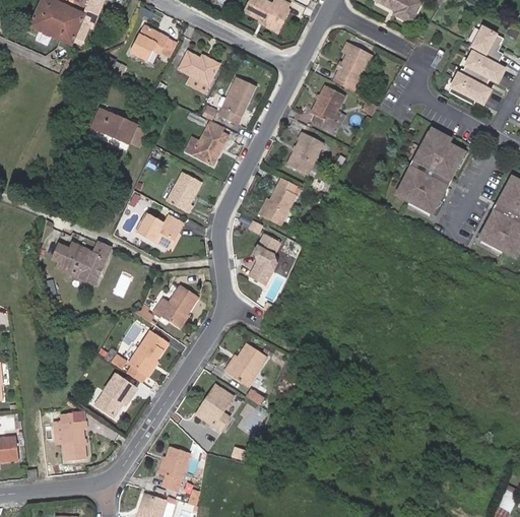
[(78,46),(81,40),(89,23),(92,25),(104,0),(41,0),(29,25),(68,43),(69,42),(78,46)]
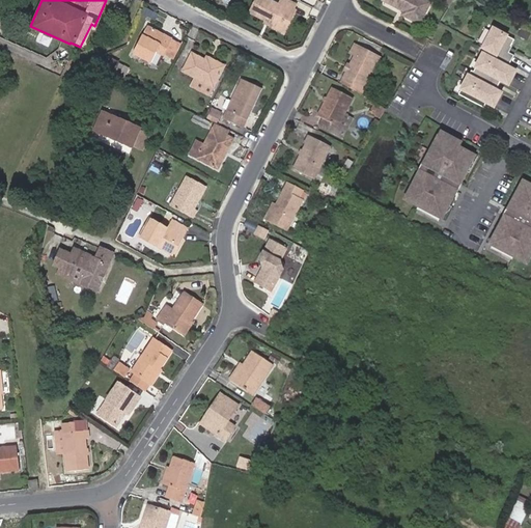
[(278,0),(277,1),(275,0),(253,0),(248,12),(262,20),(281,29),(291,9),(295,9),(298,3),(291,0),(278,0)]
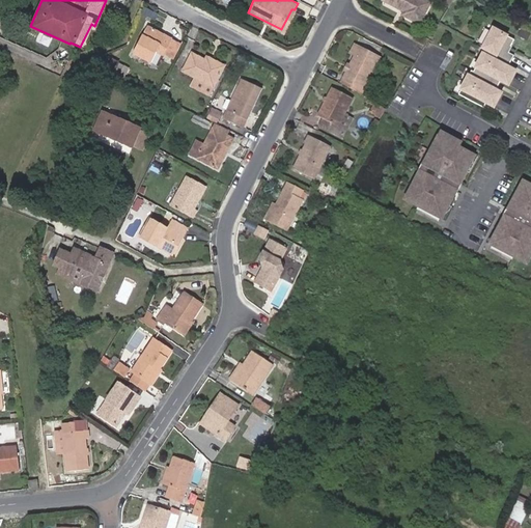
[(399,14),(400,11),(380,0),(379,3),(399,14)]
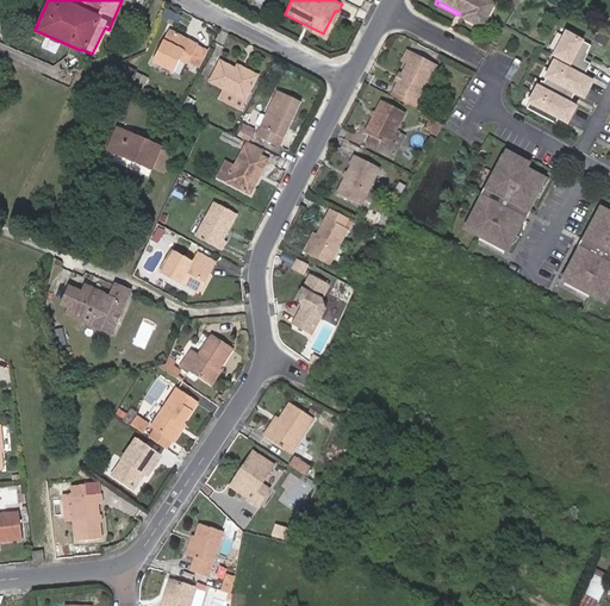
[(436,0),(460,13),(459,16),(481,29),(495,1),(492,0),(436,0)]
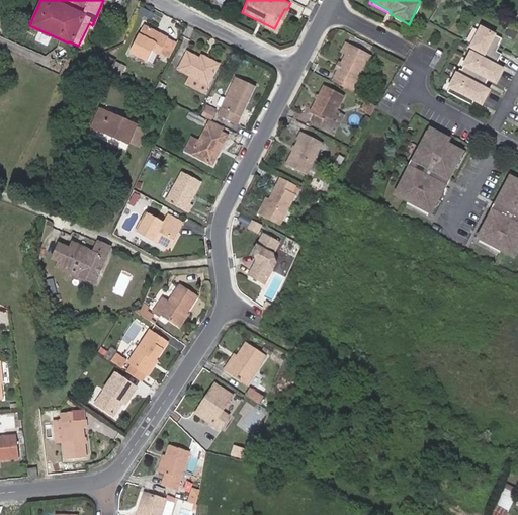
[(118,16),(123,6),(112,1),(108,12),(118,16)]
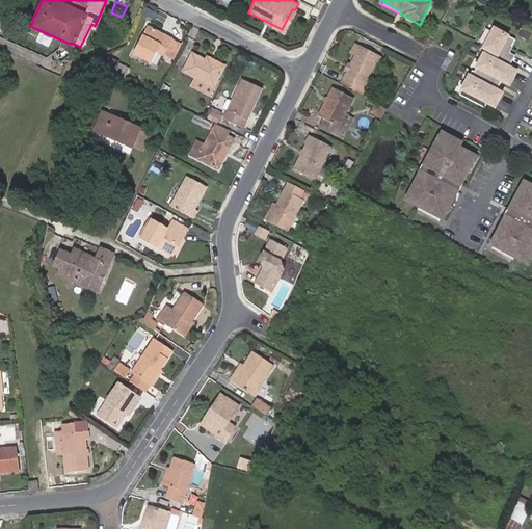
[(286,34),(297,10),(295,9),(292,9),(282,29),(263,20),(262,23),(286,34)]
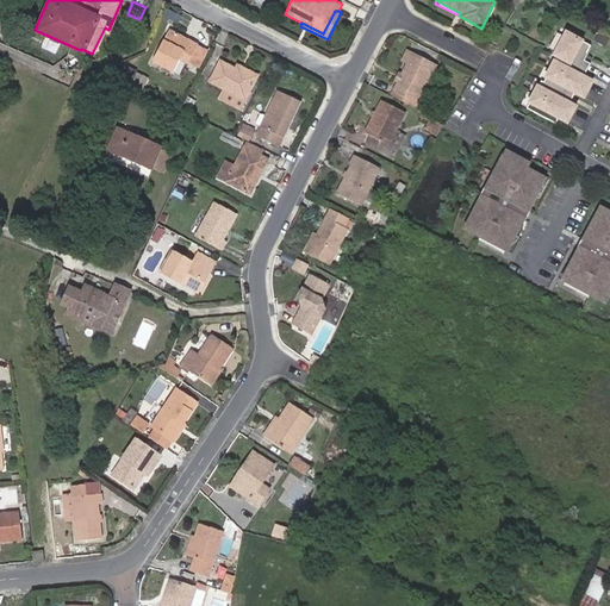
[(151,61),(154,62),(172,72),(184,49),(191,52),(197,42),(168,27),(151,61)]
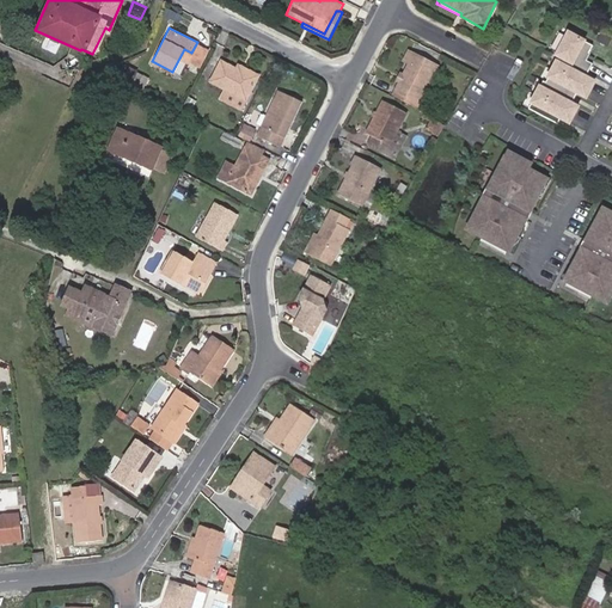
[(593,41),(569,28),(557,49),(560,51),(545,78),(543,77),(528,103),(555,116),(557,111),(569,117),(577,102),(567,94),(569,90),(571,92),(574,86),(586,92),(594,77),(582,71),(586,65),(588,67),(593,59),(582,53),(583,49),(587,51),(593,41)]
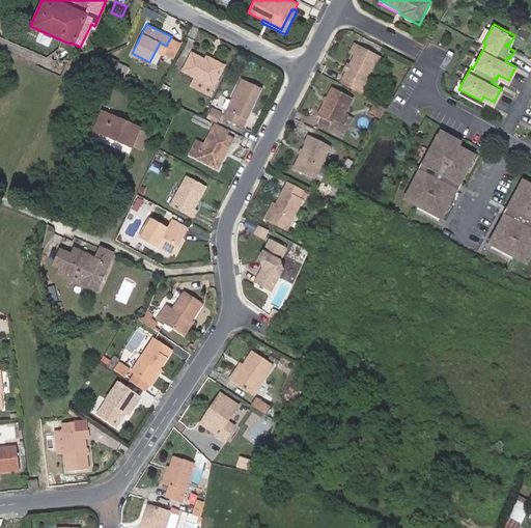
[(171,36),(166,46),(174,50),(179,40),(171,36)]
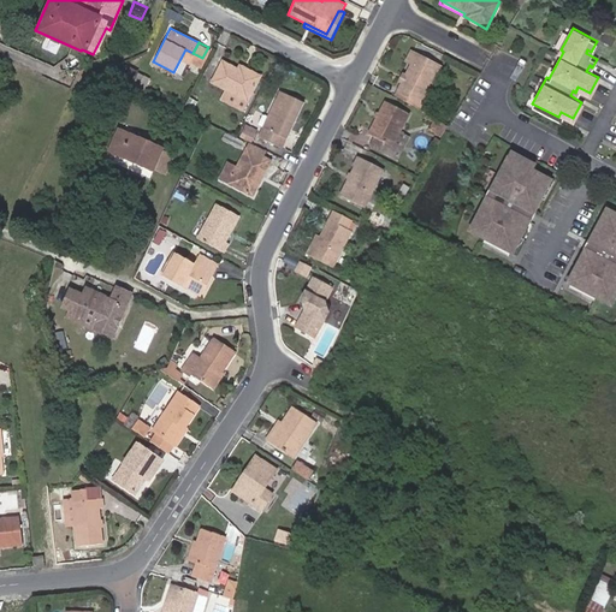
[(416,111),(440,65),(410,49),(403,61),(409,65),(404,73),(400,83),(395,91),(402,95),(398,101),(416,111)]
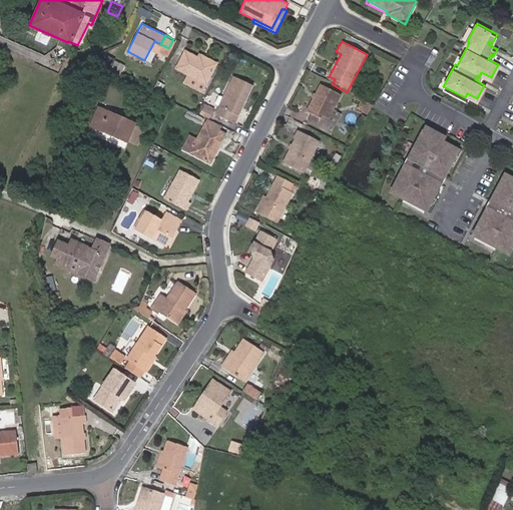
[(184,73),(203,82),(214,61),(195,52),(194,54),(181,48),(171,66),(184,73)]
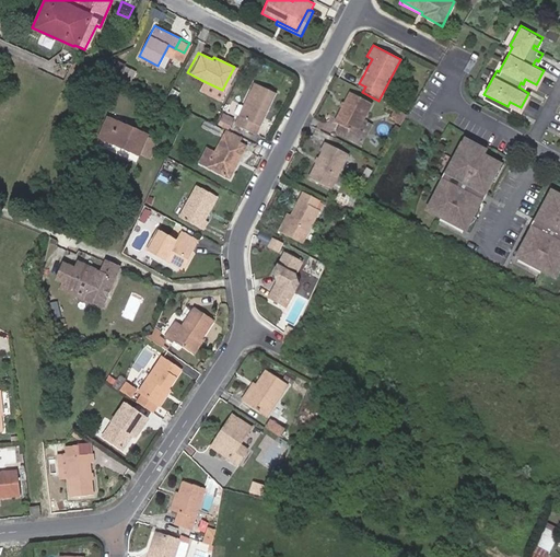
[(222,90),(201,80),(197,89),(217,100),(222,90)]
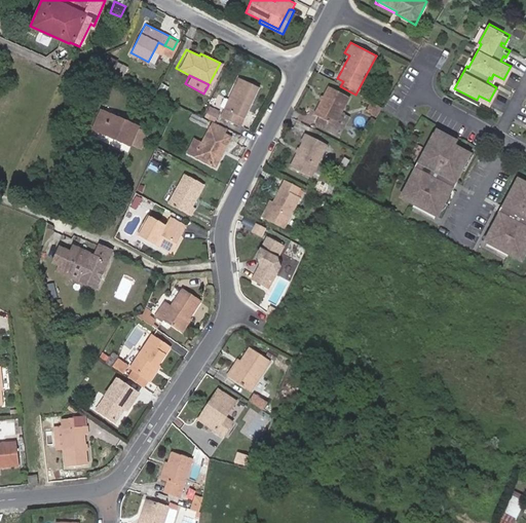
[(259,86),(238,75),(224,106),(221,105),(217,113),(238,123),(242,115),(245,116),(259,86)]
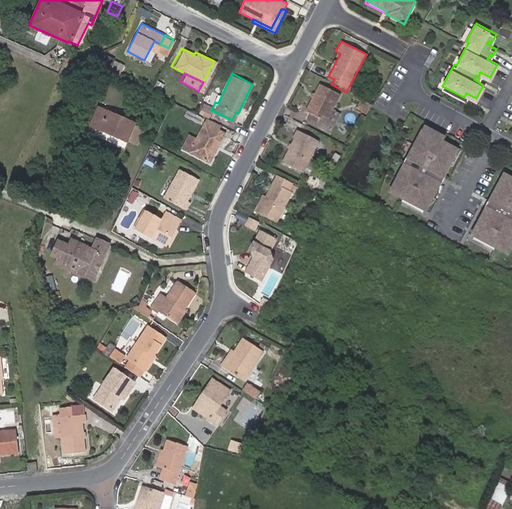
[(331,84),(334,79),(328,76),(326,82),(331,84)]
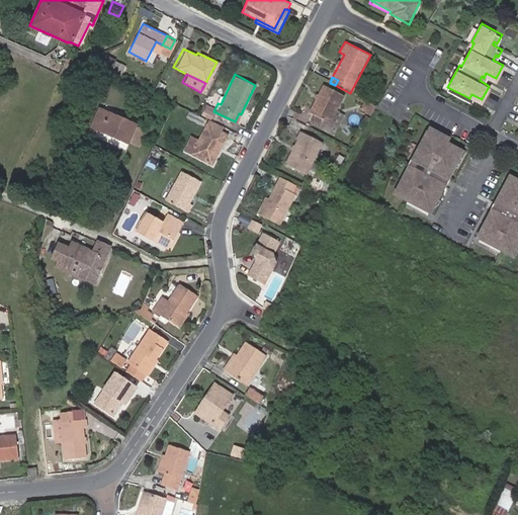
[(343,97),(322,86),(317,96),(314,101),(308,112),(313,114),(325,121),(330,123),(336,111),(343,97)]
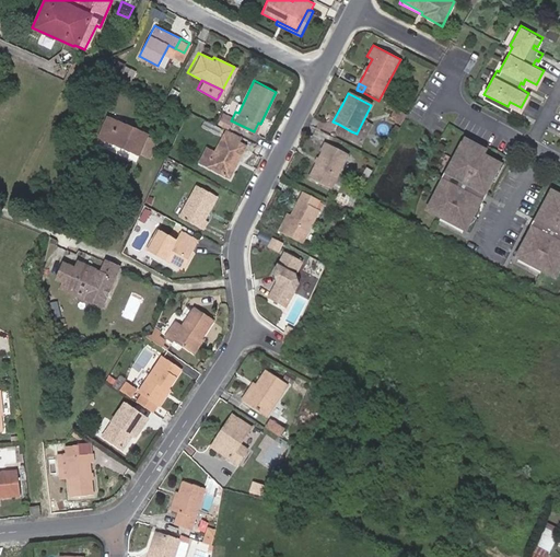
[(406,114),(393,108),(388,117),(400,123),(406,114)]
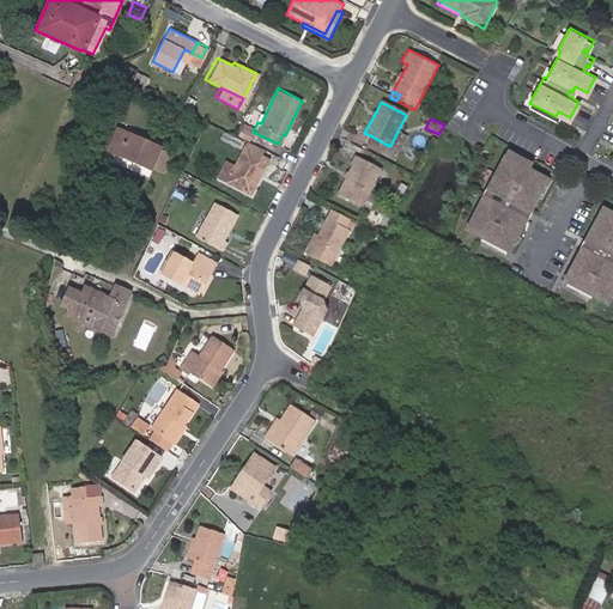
[(143,163),(152,140),(120,126),(108,147),(143,163)]
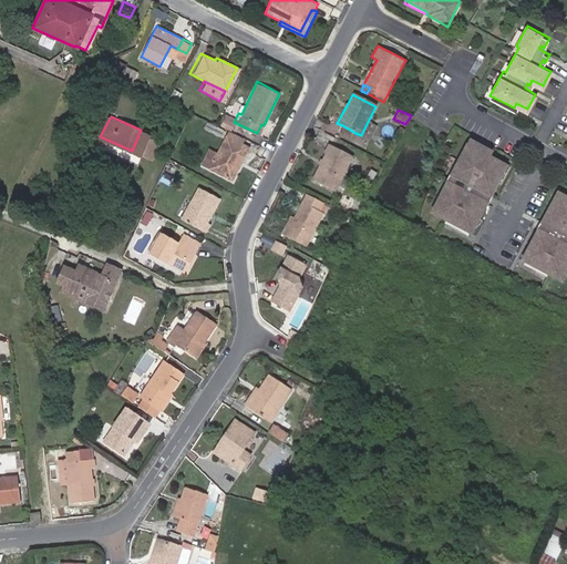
[(232,124),(224,120),(220,126),(228,130),(232,124)]
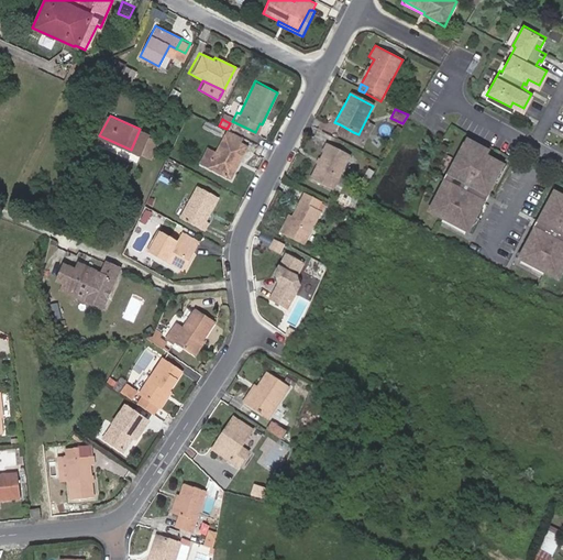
[(367,139),(374,125),(365,121),(359,134),(367,139)]
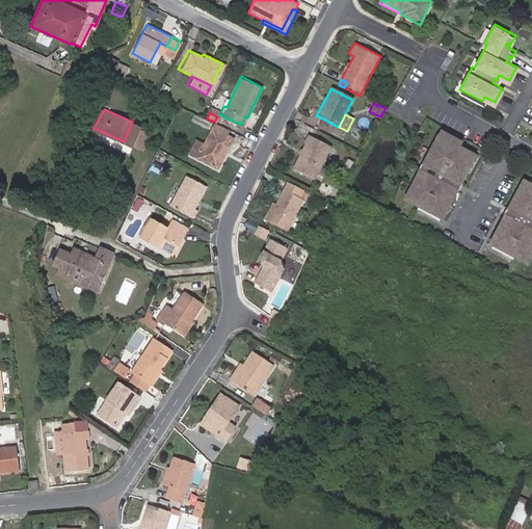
[(317,126),(329,133),(334,125),(321,117),(317,126)]
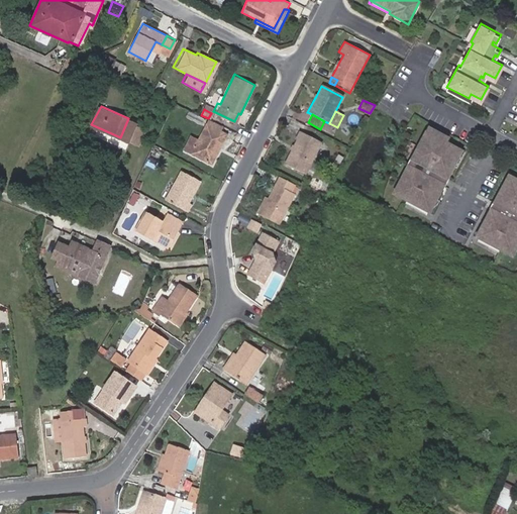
[(136,122),(128,118),(120,137),(127,141),(127,140),(138,144),(146,128),(135,123),(136,122)]
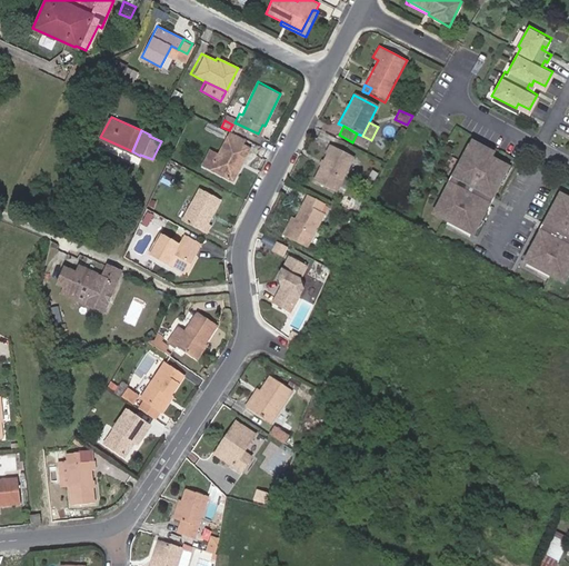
[(210,171),(233,184),(242,166),(239,164),(248,146),(243,144),(246,139),(229,130),(218,155),(210,171)]
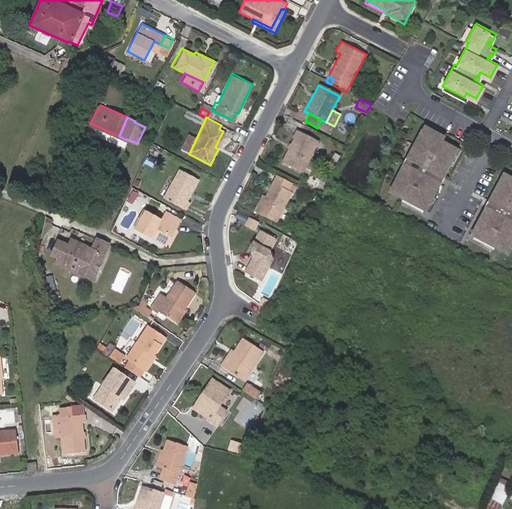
[(445,174),(456,152),(440,144),(444,138),(446,134),(427,123),(410,155),(412,156),(409,162),(407,161),(403,168),(405,169),(398,183),(397,182),(394,189),(426,206),(429,199),(436,186),(438,187),(442,180),(421,169),(424,162),(445,174)]
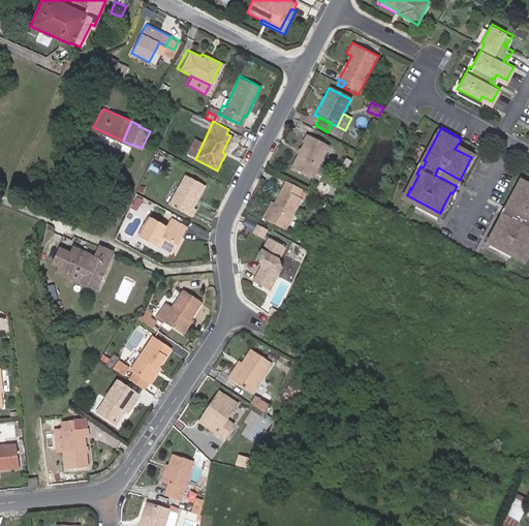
[(230,135),(222,152),(225,154),(232,136),(230,135)]
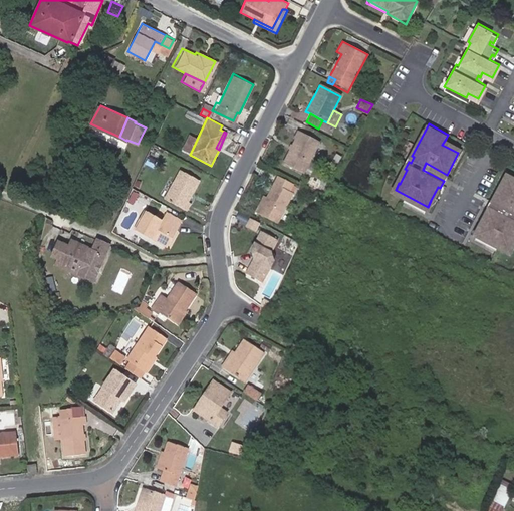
[(318,144),(296,133),(280,164),(303,175),(318,144)]
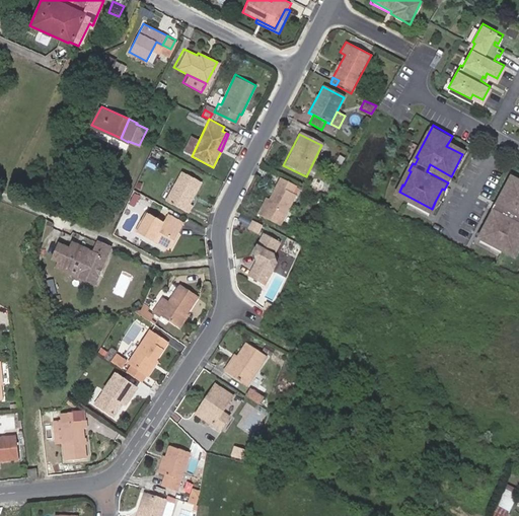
[(187,153),(192,156),(199,141),(194,138),(187,153)]
